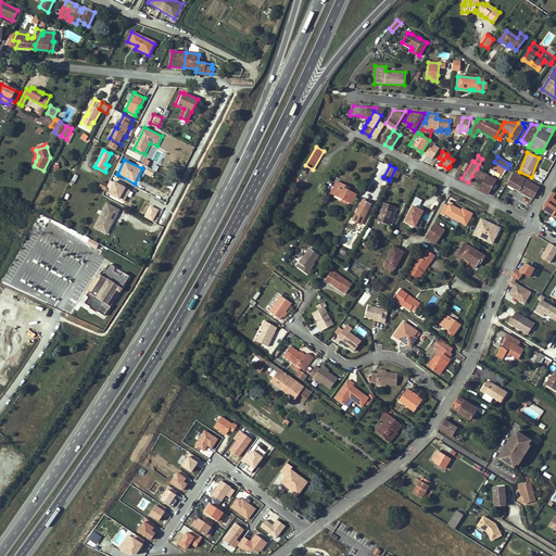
[(152,177),(155,171),(148,167),(144,174),(152,177)]
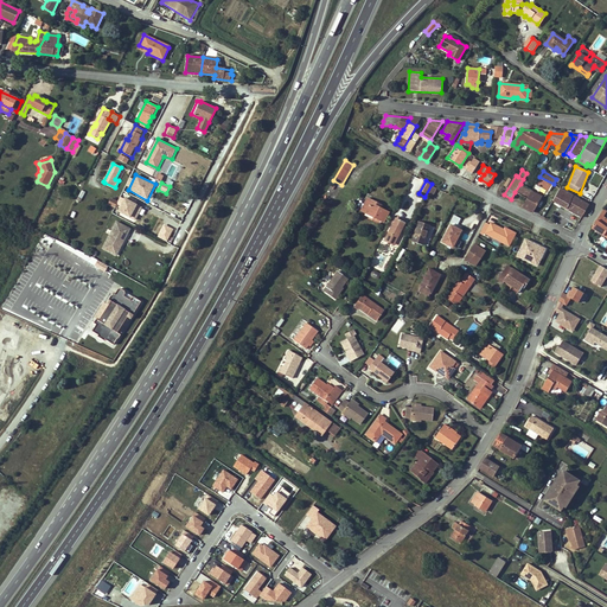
[(531,190),(525,186),(521,184),(515,192),(526,199),(530,192),(531,190)]
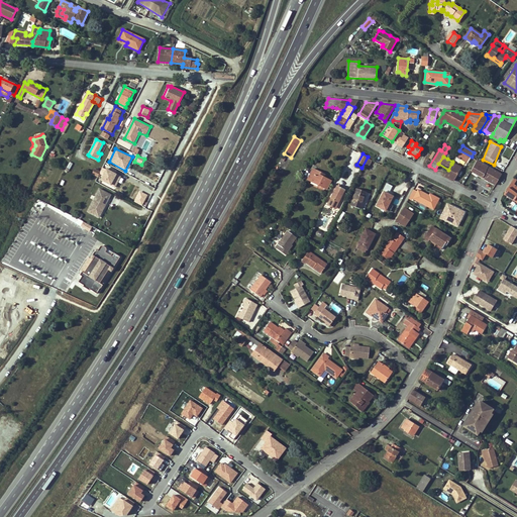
[(495,185),(501,175),(477,161),(471,171),(495,185)]
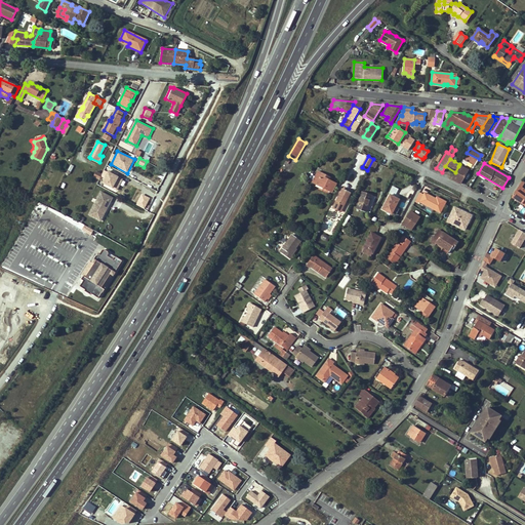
[(460,184),(468,170),(458,166),(455,172),(451,178),(460,184)]
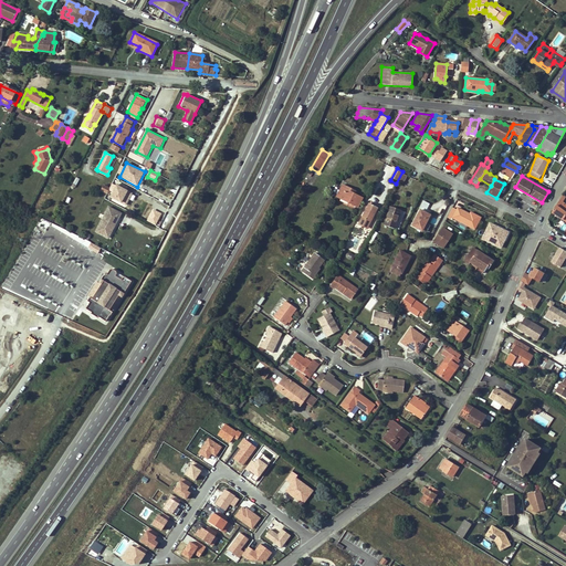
[(111,186),(104,182),(101,191),(106,194),(111,186)]
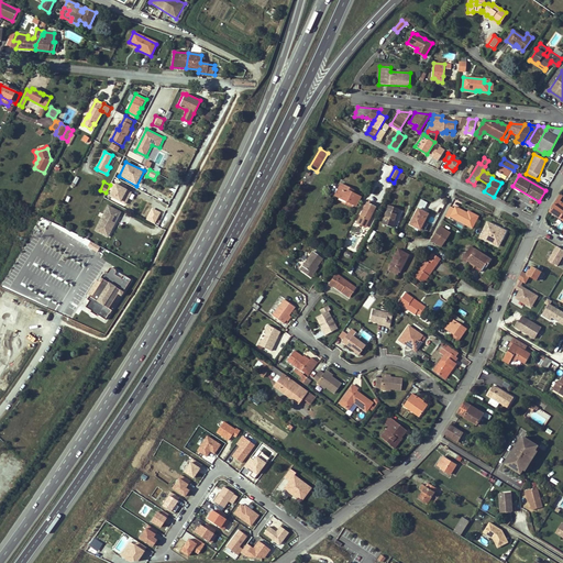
[(125,206),(132,192),(116,184),(109,197),(125,206)]
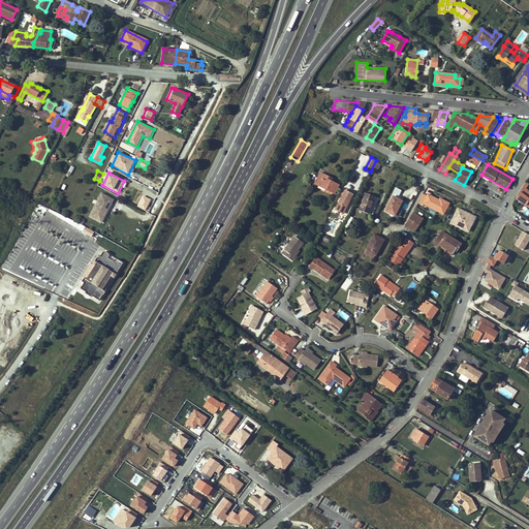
[(320,173),(314,184),(316,184),(318,185),(329,190),(329,191),(333,193),(334,193),(339,185),(328,180),(324,178),(325,176),(320,173)]
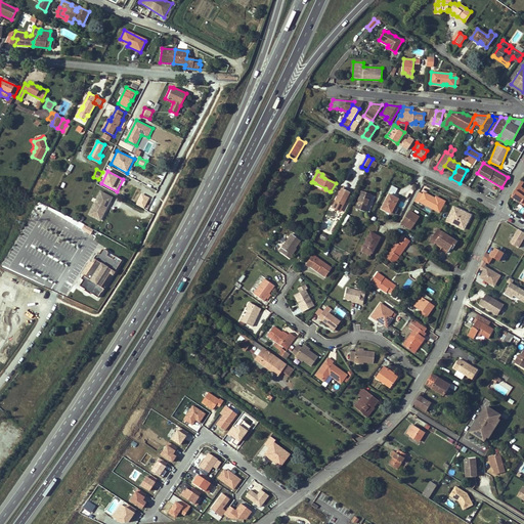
[(523,195),(521,193),(523,189),(521,186),(523,182),(521,180),(512,197),(522,203),(523,200),(523,195)]
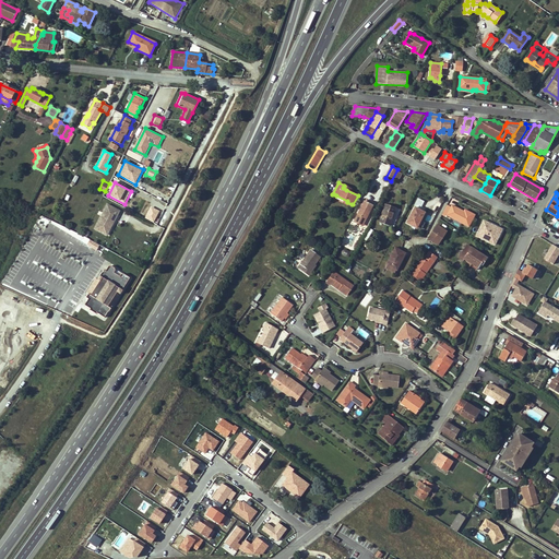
[(420,207),(424,201),(417,198),(414,204),(420,207)]
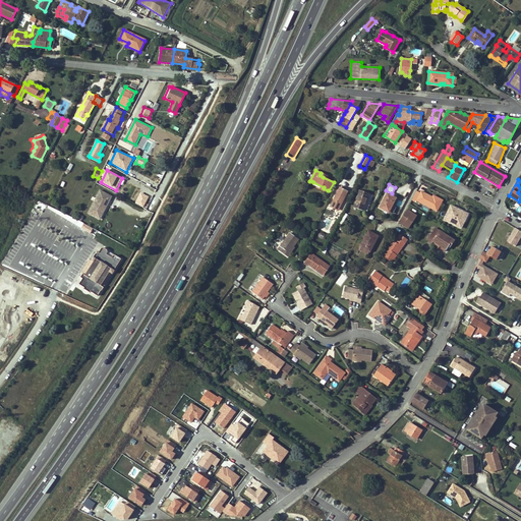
[(330,206),(335,209),(337,205),(340,207),(347,191),(340,187),(330,206)]
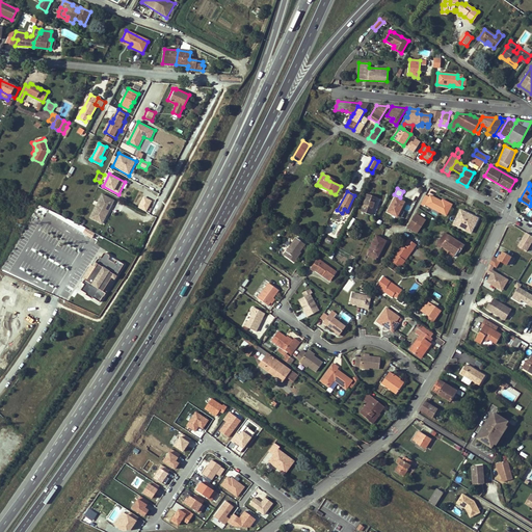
[(452,205),(426,192),(420,204),(446,216),(452,205)]
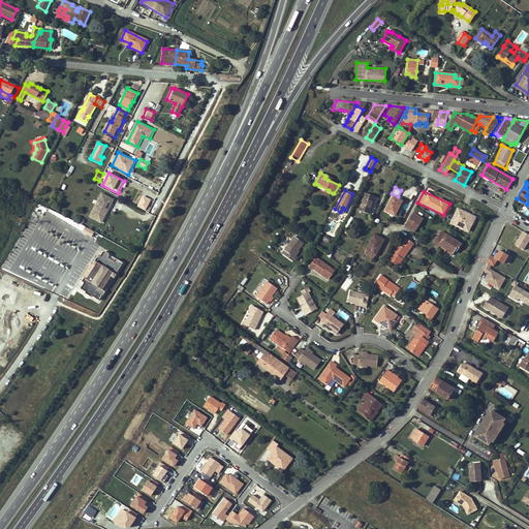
[(365,193),(359,210),(369,214),(372,206),(371,206),(372,201),(373,201),(375,196),(365,193)]
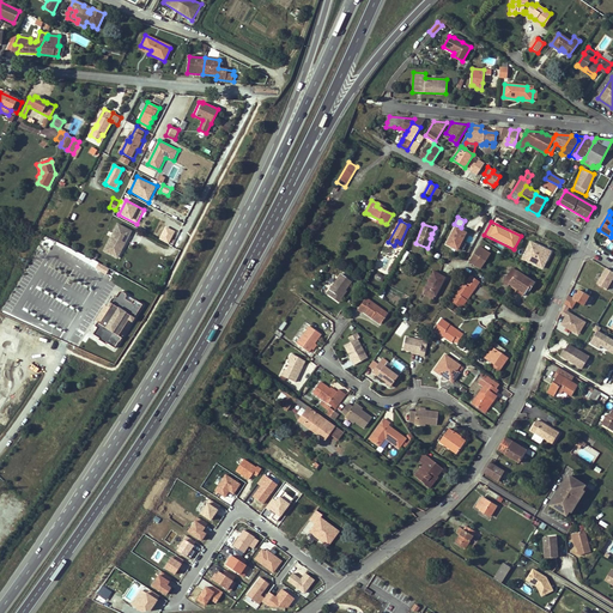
[(447,244),(457,249),(465,235),(466,232),(455,228),(447,244)]
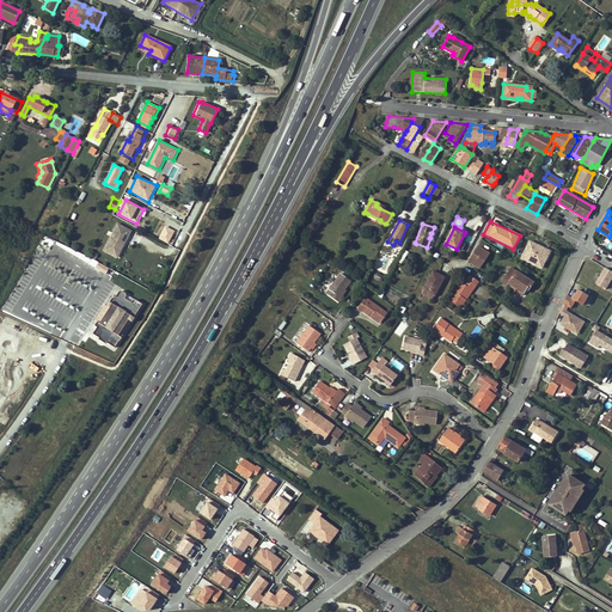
[(132,231),(130,230),(117,256),(118,257),(132,231)]
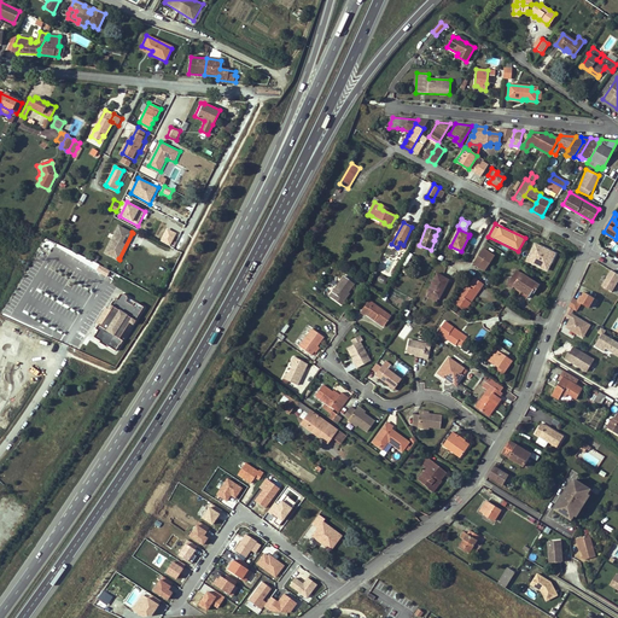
[(528,258),(537,263),(536,266),(547,270),(551,262),(553,256),(543,251),(543,249),(540,246),(535,244),(528,258)]
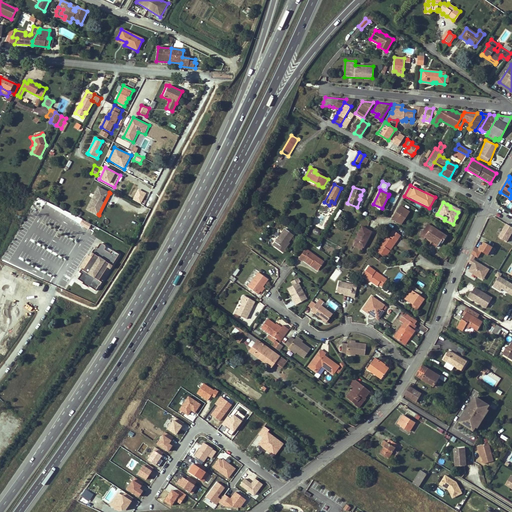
[(399,207),(392,218),(401,224),(408,212),(399,207)]
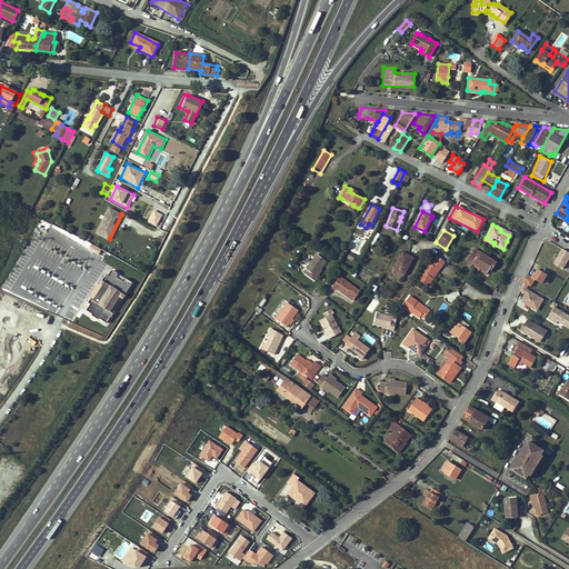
[(467,261),(471,265),(472,263),(476,265),(480,268),(481,269),(480,271),(486,275),(489,268),(490,267),(492,268),(496,262),(475,249),(467,261)]
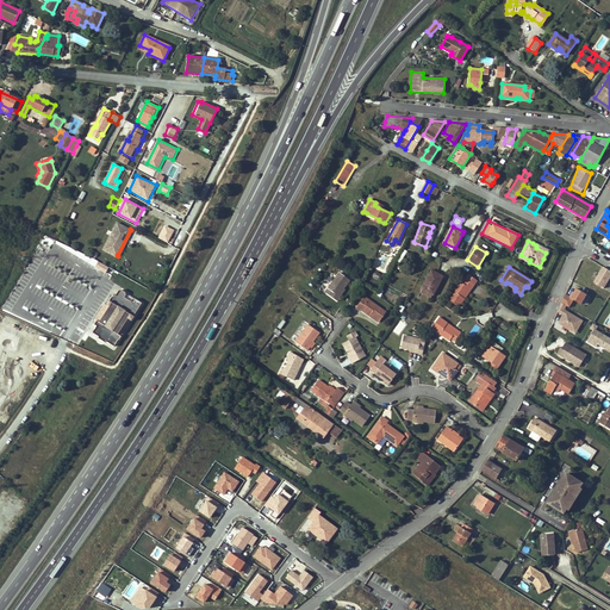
[(609,278),(609,271),(603,268),(595,284),(604,288),(609,278)]
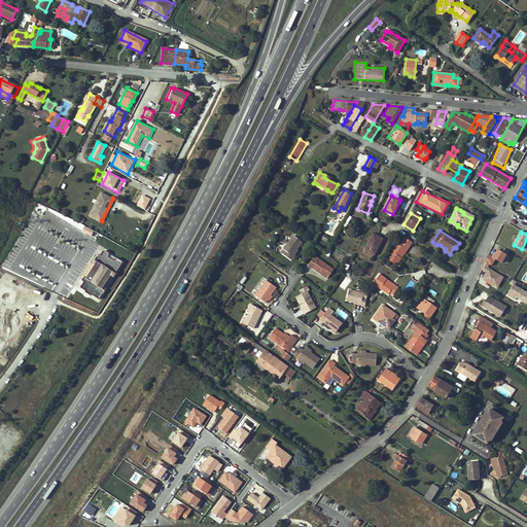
[(364,249),(374,254),(376,249),(382,239),(373,234),(364,249)]
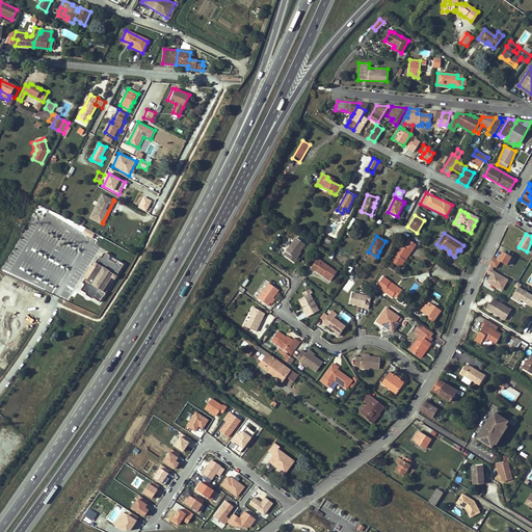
[(327,237),(324,242),(330,245),(334,240),(327,237)]
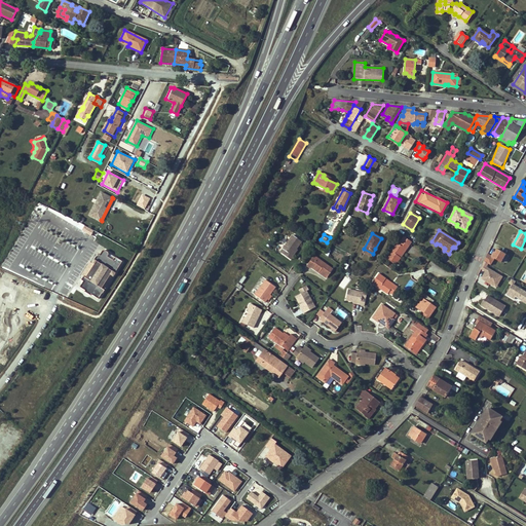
[(292,235),(279,253),(291,260),(293,256),(292,255),(296,249),(301,241),(292,235)]
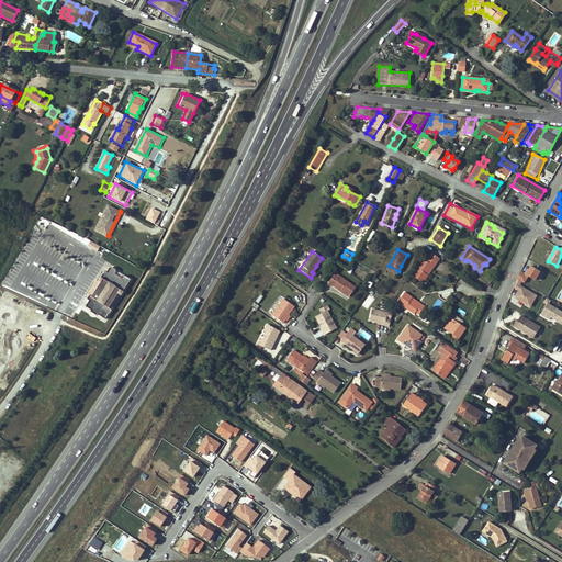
[(440,258),(431,253),(429,257),(437,262),(440,258)]
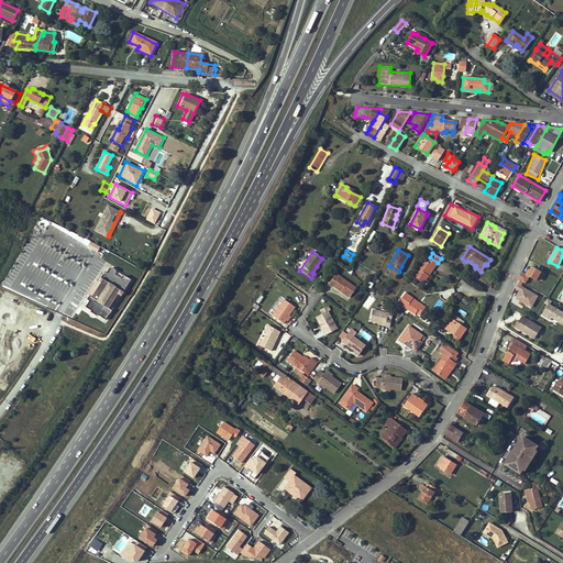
[(426,260),(414,277),(423,284),(429,276),(427,275),(433,266),(435,267),(438,263),(430,257),(427,261),(426,260)]
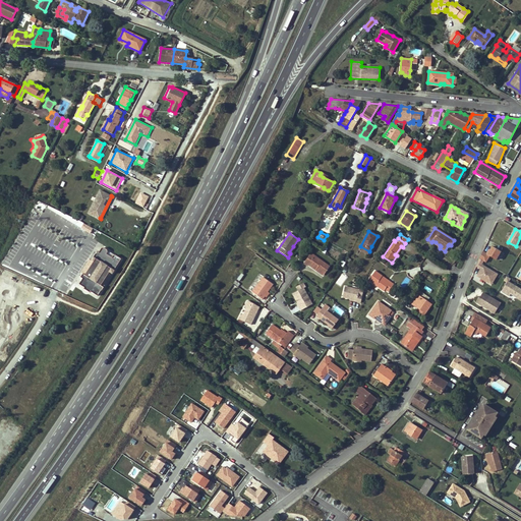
[(276,249),(282,241),(280,239),(274,247),(276,249)]
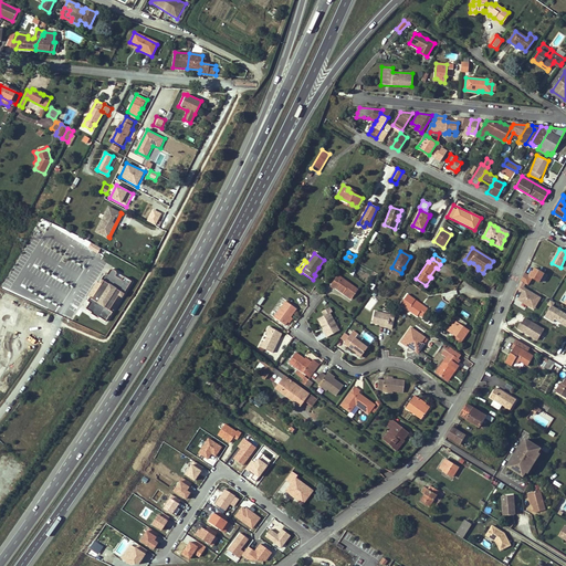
[(525,273),(522,281),(531,287),(535,280),(542,283),(547,273),(537,268),(532,278),(525,273)]
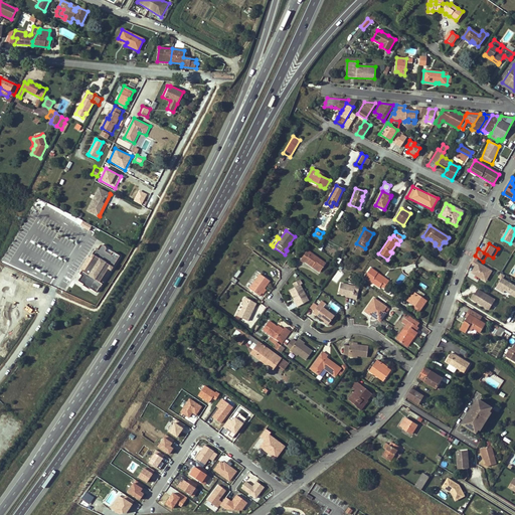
[(80,276),(77,281),(82,285),(82,286),(88,289),(89,288),(96,293),(99,287),(100,288),(120,256),(113,252),(112,252),(110,254),(105,251),(106,249),(105,247),(102,245),(100,245),(97,250),(95,249),(90,258),(92,260),(82,273),(80,271),(78,275),(80,276)]
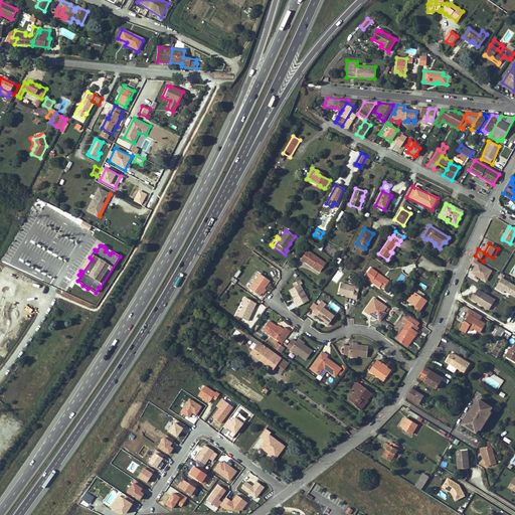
[(308,250),(300,261),(304,263),(305,262),(312,268),(313,266),(321,271),(326,264),(308,250)]
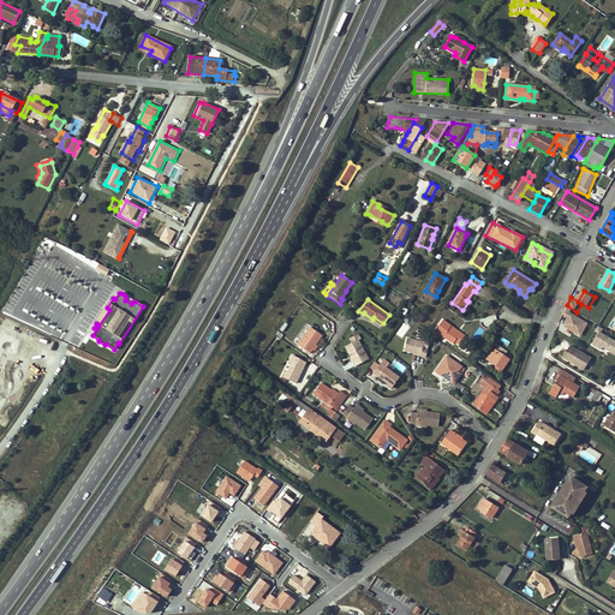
[(567,305),(562,314),(568,317),(563,326),(581,336),(591,320),(577,312),(567,305)]
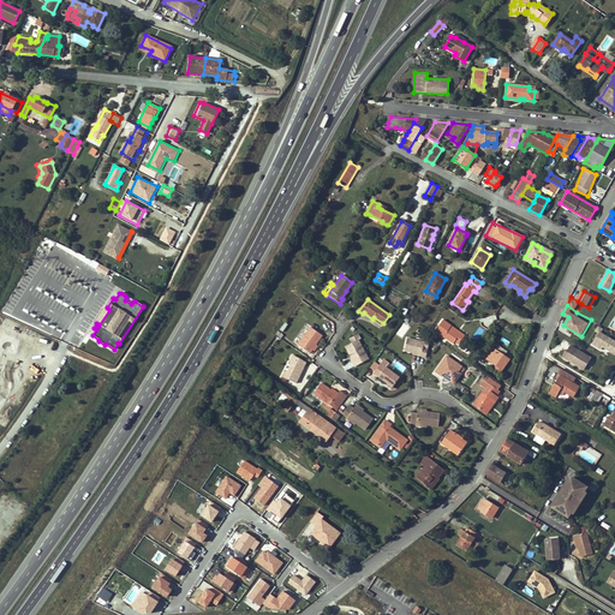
[(435,330),(453,344),(454,341),(459,345),(465,336),(460,333),(459,335),(449,328),(452,326),(443,320),(435,330)]
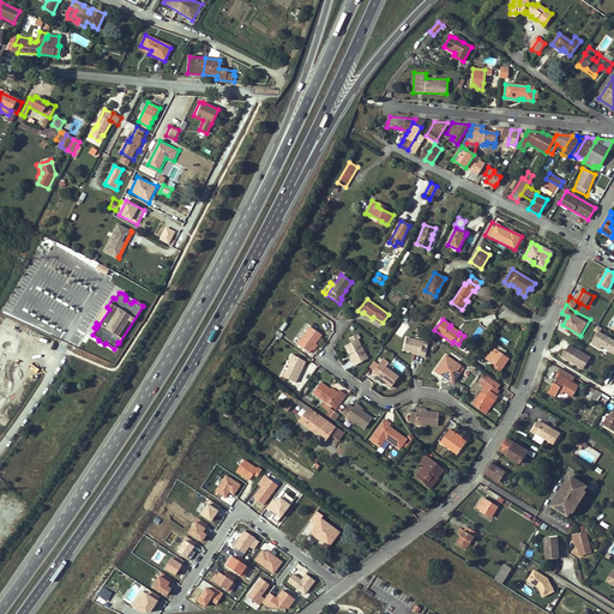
[(308,326),(296,344),(308,353),(312,348),(311,348),(313,343),(315,344),(321,336),(308,326)]
